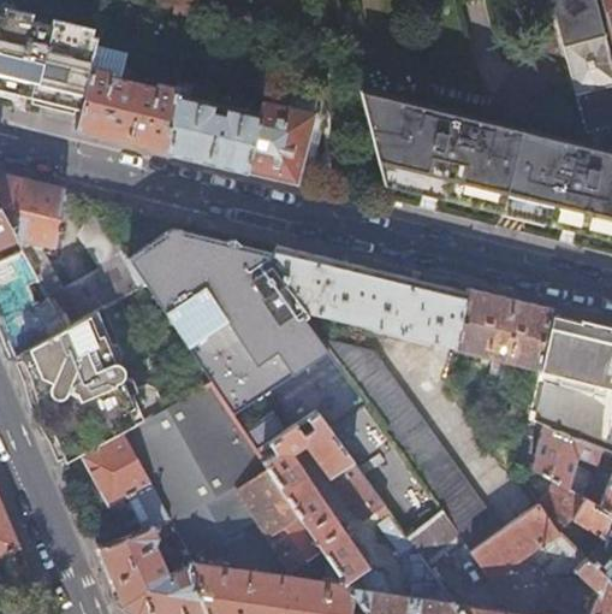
[(192,17),(195,0),(180,0),(178,13),(192,17)]
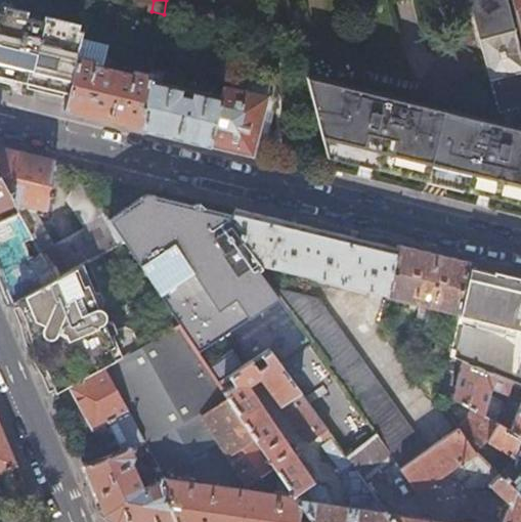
[(520,39),(511,0),(471,0),(501,113),(520,107),(520,39)]
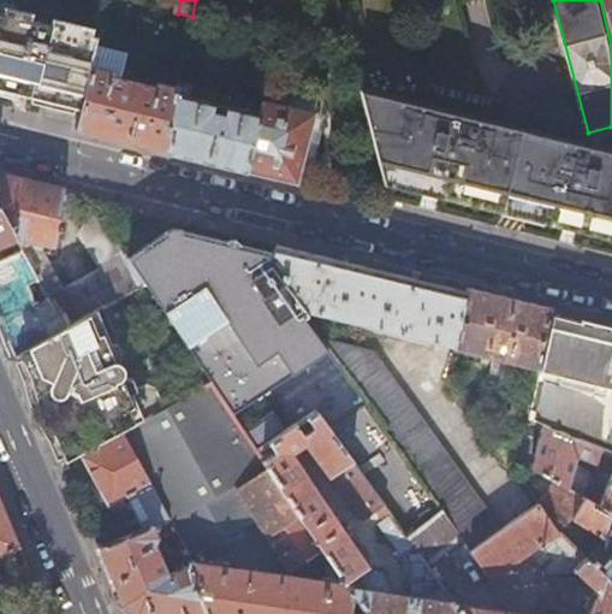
[(0,89),(22,94),(36,98),(78,107),(84,108),(95,54),(100,33),(0,10),(0,89)]
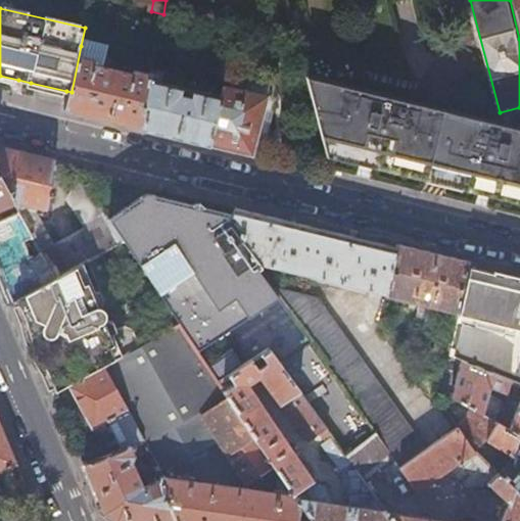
[(81,46),(72,92),(67,110),(107,120),(142,128),(152,74),(136,68),(135,74),(106,66),(97,64),(100,51),(81,46)]
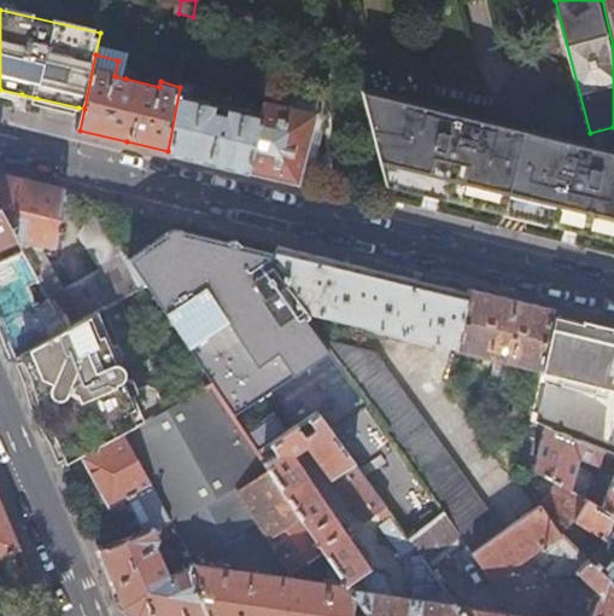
[(128,63),(118,60),(115,76),(126,79),(128,63)]
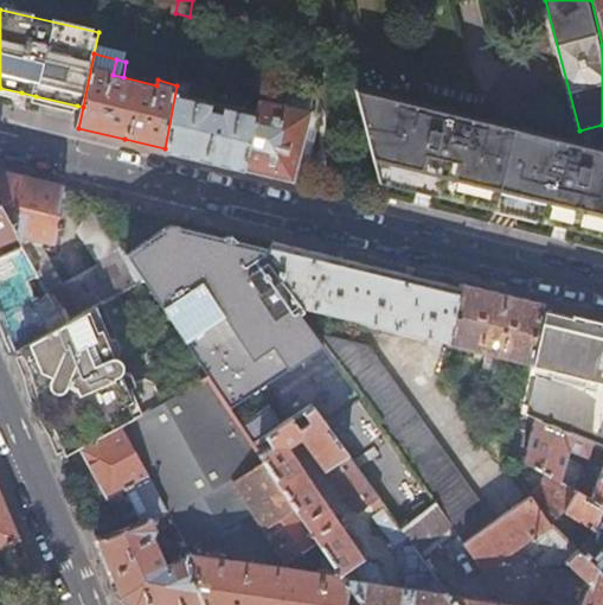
[(178,78),(177,86),(165,148),(206,159),(245,169),(258,112),(188,94),(191,81),(178,78)]
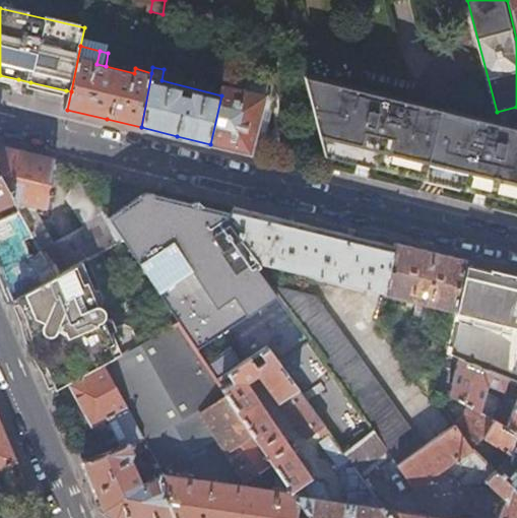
[(0,80),(17,85),(18,79),(0,75),(0,80)]
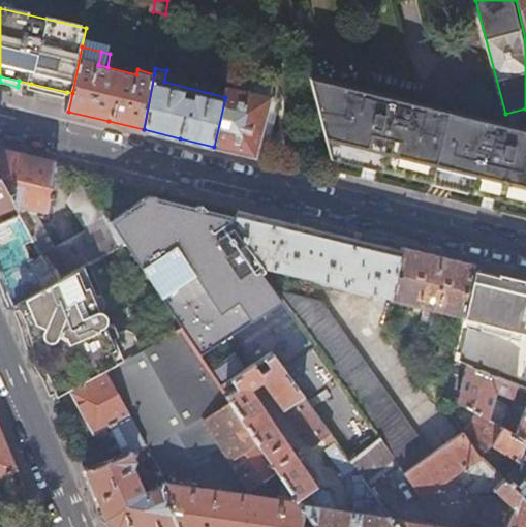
[(395,172),(507,199),(525,203),(525,128),(311,78),(332,156),(395,172)]
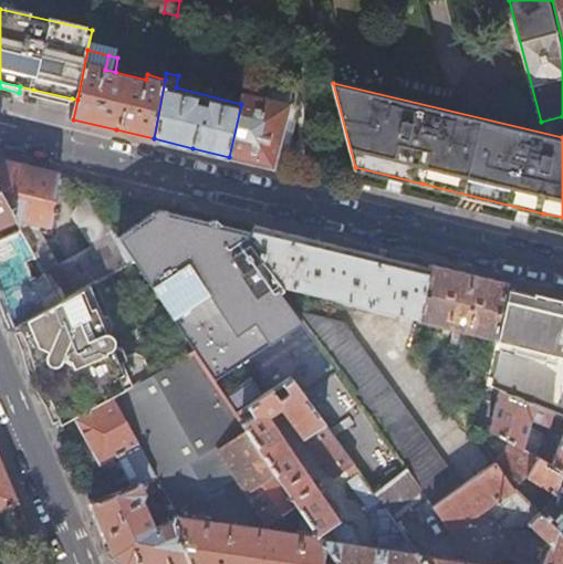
[(244,93),(241,104),(229,157),(262,165),(275,168),(291,104),(287,103),(290,92),(271,87),(268,98),(244,93)]
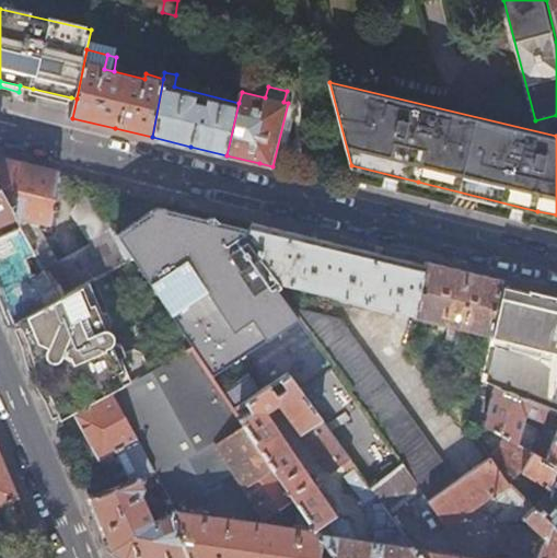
[(70,103),(71,97),(33,89),(31,94),(70,103)]
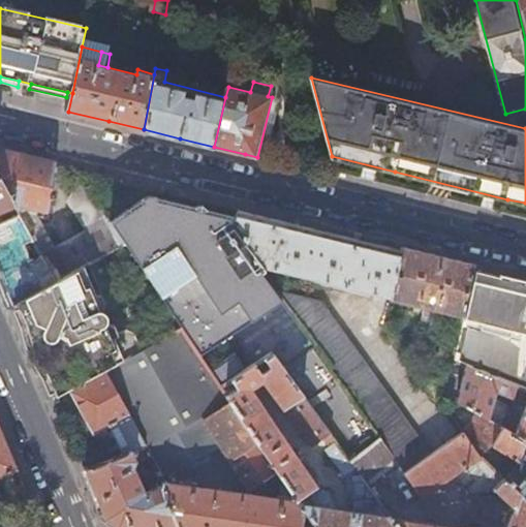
[(24,155),(0,148),(0,175),(13,200),(14,202),(54,211),(59,187),(52,186),(57,162),(35,157),(24,155)]
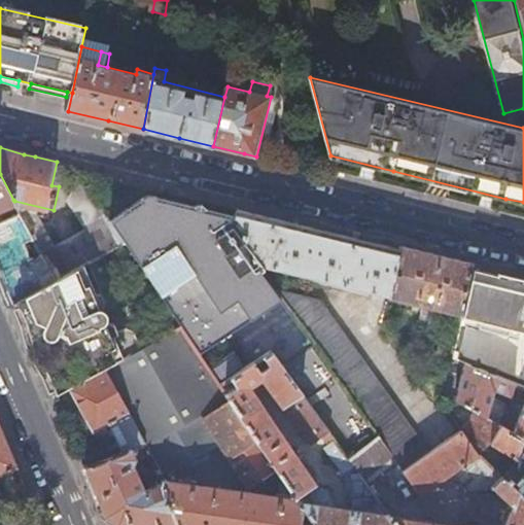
[(96,177),(77,172),(83,181),(126,245),(134,257),(144,272),(178,248),(197,276),(162,300),(181,327),(200,355),(234,333),(253,363),(259,359),(263,356),(271,351),(281,365),(314,344),(276,292),(264,274),(267,271),(264,267),(236,226),(238,217),(215,212),(216,207),(213,206),(212,211),(200,208),(201,203),(154,191),(146,189),(144,196),(132,193),(133,186),(114,181),(113,188),(119,199),(105,208),(93,188),(96,177)]
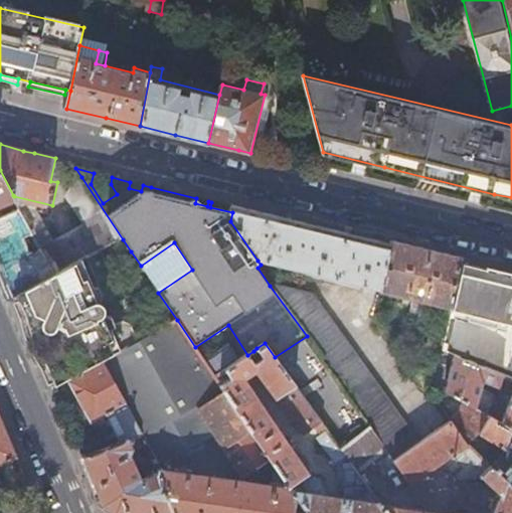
[(13,195),(0,170),(0,216),(20,208),(14,196),(13,195)]
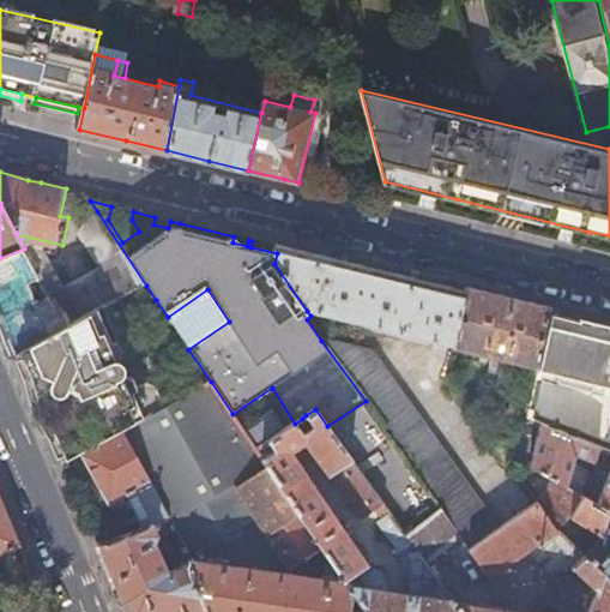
[(119,208),(112,207),(108,220),(122,243),(139,232),(132,220),(133,211),(119,208)]
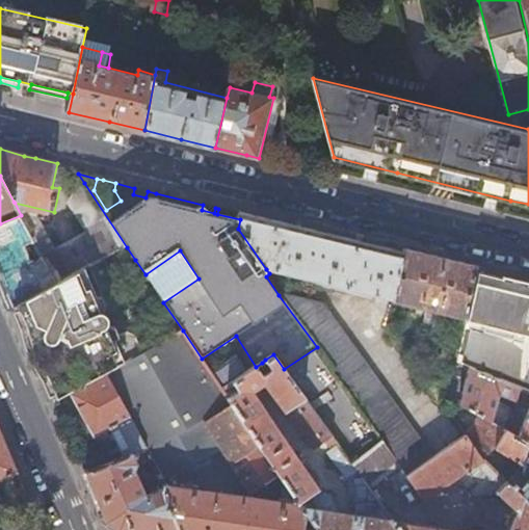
[(40,218),(21,215),(35,242),(43,256),(58,284),(89,267),(123,249),(127,247),(84,183),(73,202),(91,232),(58,250),(40,218)]
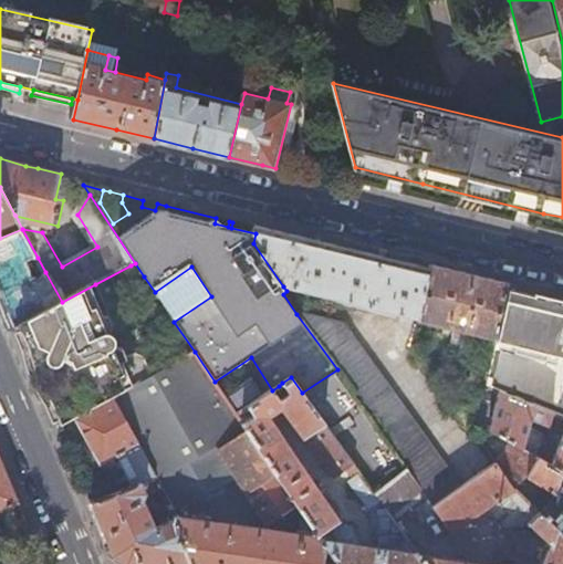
[(157,204),(143,200),(142,207),(155,210),(157,204)]
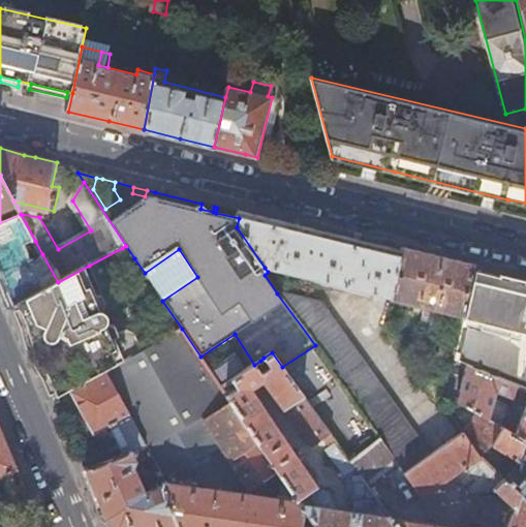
[(240,213),(217,208),(216,213),(239,218),(240,213)]
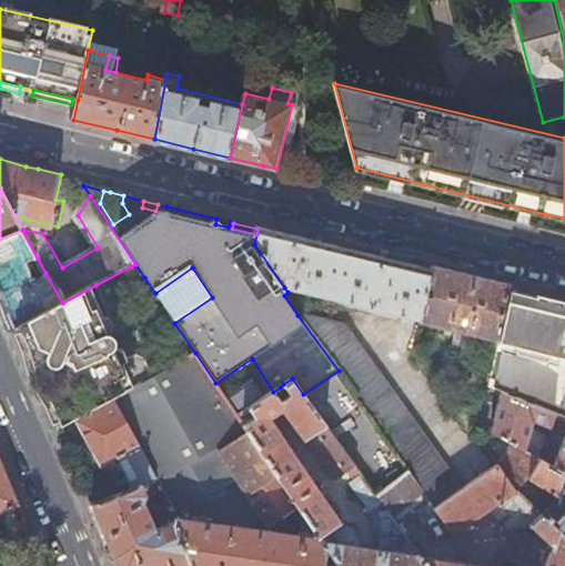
[(335,249),(258,229),(256,234),(254,244),(284,287),(422,320),(422,321),(434,272),(335,249)]
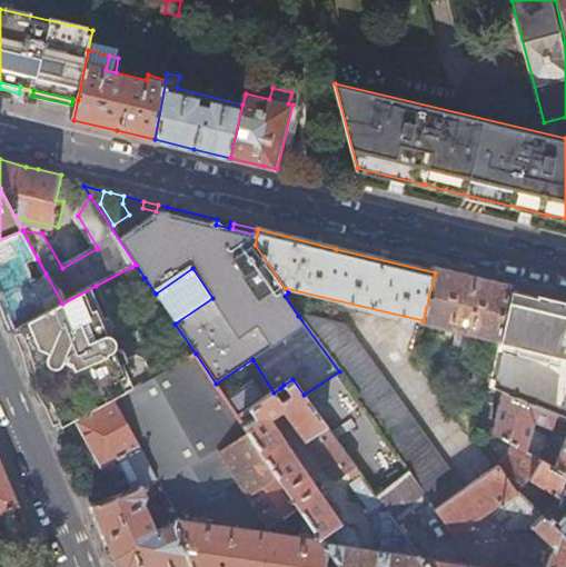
[(38,259),(22,230),(0,239),(0,285),(11,311),(18,327),(20,326),(62,304),(46,274),(38,278),(30,264),(38,259)]
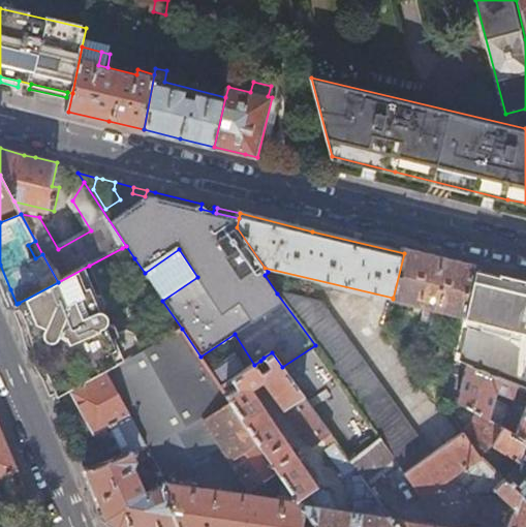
[(134,258),(126,246),(122,248),(129,261),(134,258)]
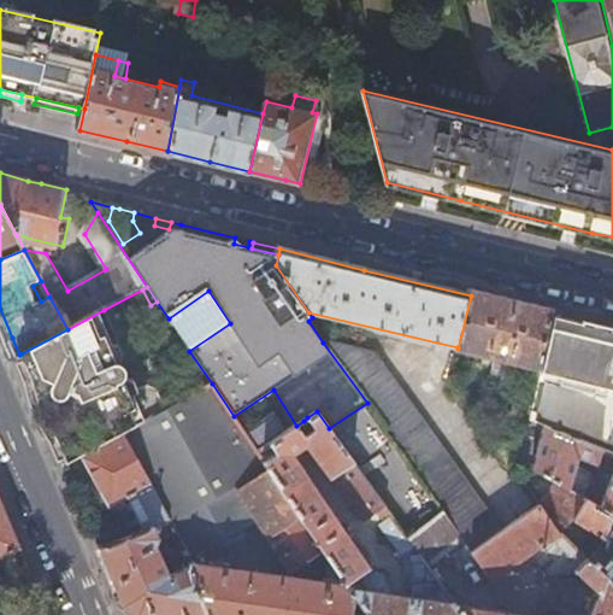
[(512,298),(472,288),(471,296),(458,349),(459,349),(538,369),(540,369),(554,315),(555,309),(512,298)]
